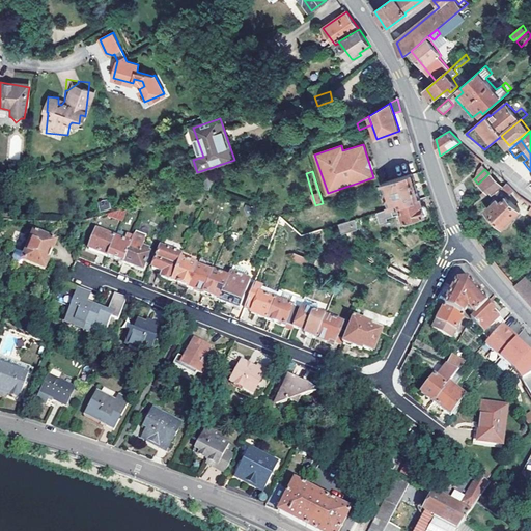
[(488,173),(478,184),(485,190),(490,194),(491,193),(493,195),(503,187),(488,173)]
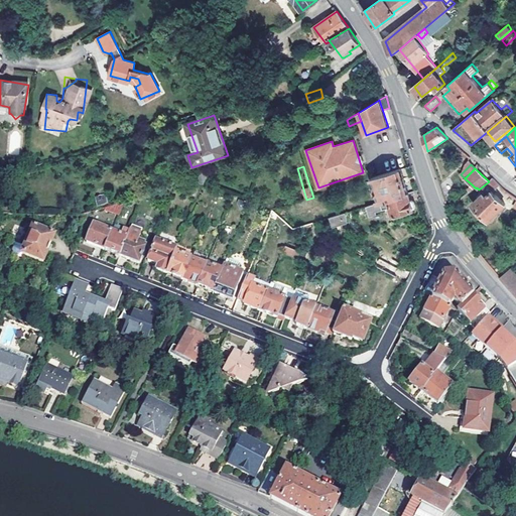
[(381,202),(408,192),(400,169),(381,175),(372,178),(380,203),(381,202)]
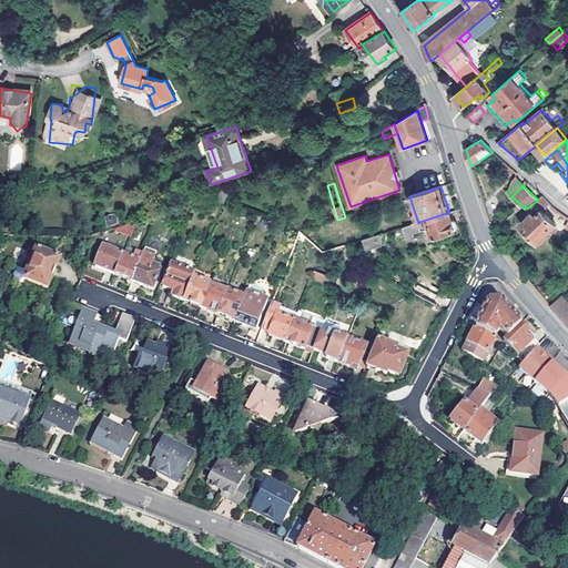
[(538,200),(527,209),(531,214),(521,224),(538,243),(556,224),(541,210),(549,203),(543,196),(538,200)]
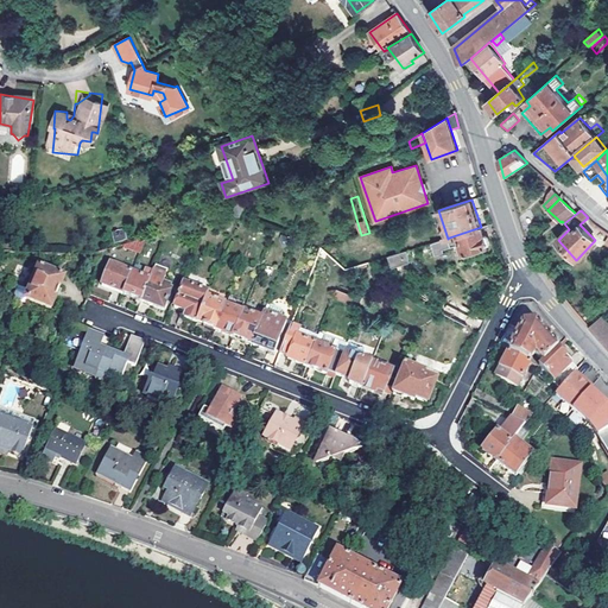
[(192,219),(189,221),(202,227),(208,211),(192,219)]
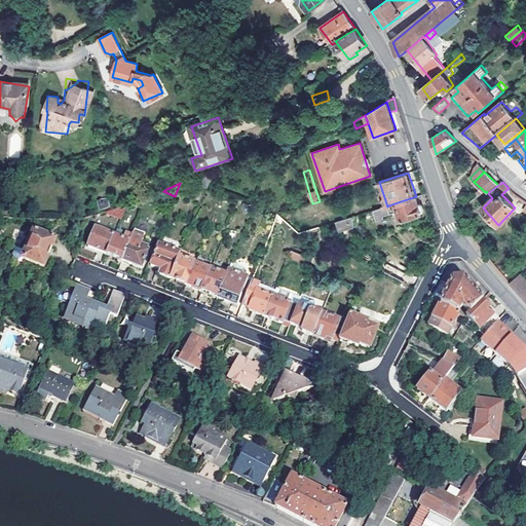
[(416,196),(388,205),(387,207),(386,207),(376,210),(379,221),(386,218),(386,216),(399,212),(402,221),(422,215),(421,213),(423,213),(423,212),(424,211),(422,205),(420,204),(419,205),(416,196)]
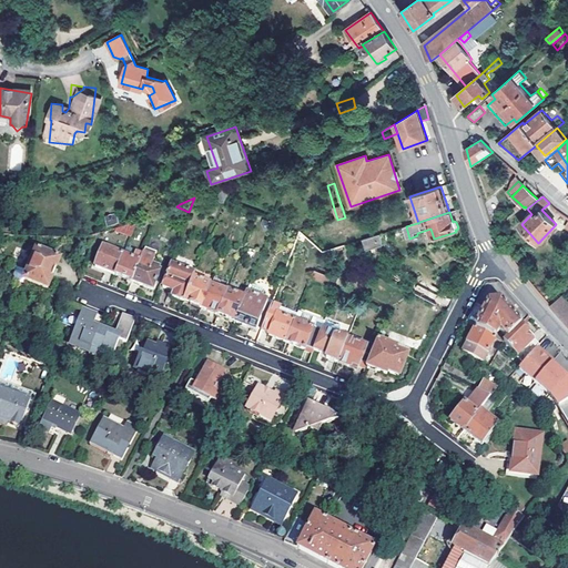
[(115,213),(104,216),(108,225),(118,222),(115,213)]
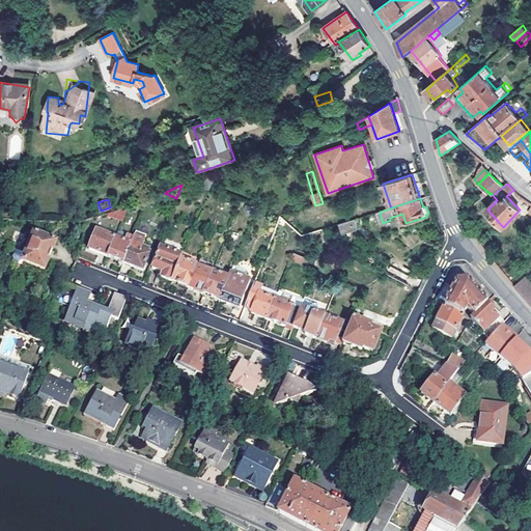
[(339,225),(342,235),(359,230),(356,220),(348,222),(339,225)]
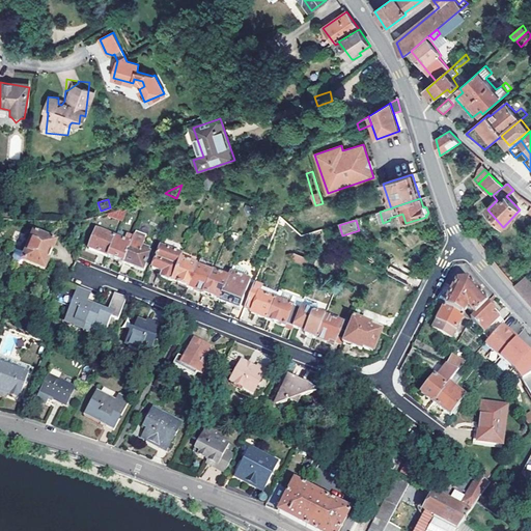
[(108,257),(115,240),(96,232),(89,250),(108,257)]
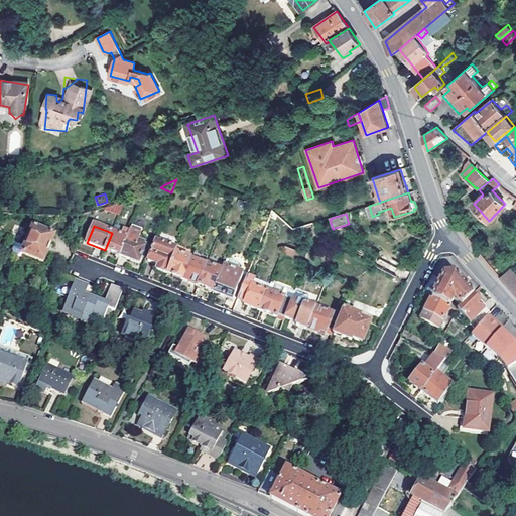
[(132,226),(128,236),(138,240),(142,230),(132,226)]
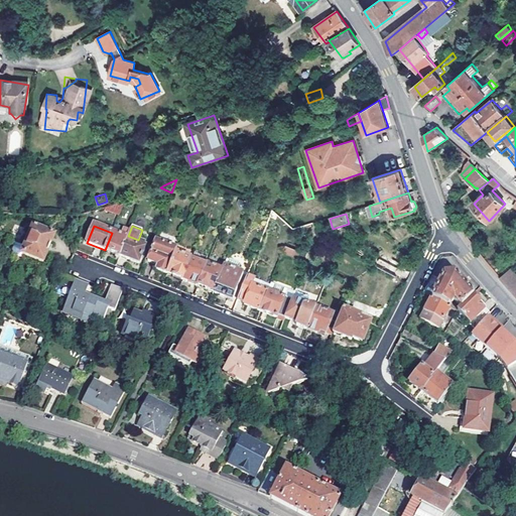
[(32,229),(22,256),(43,264),(53,237),(32,229)]
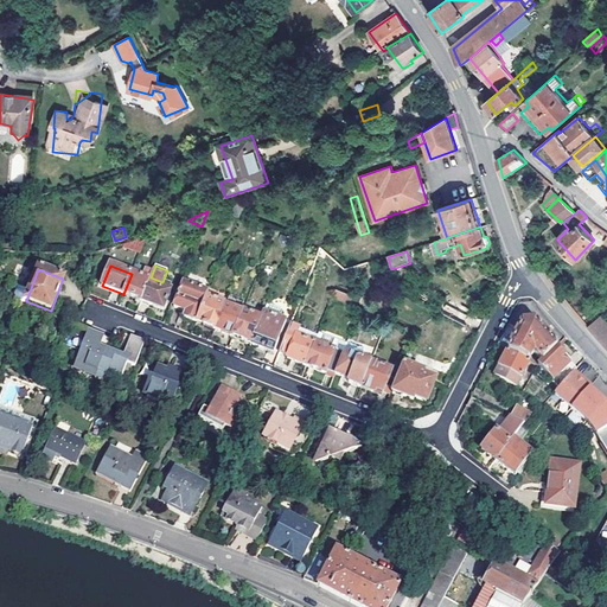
[(132,274),(123,294),(141,301),(149,280),(132,274)]
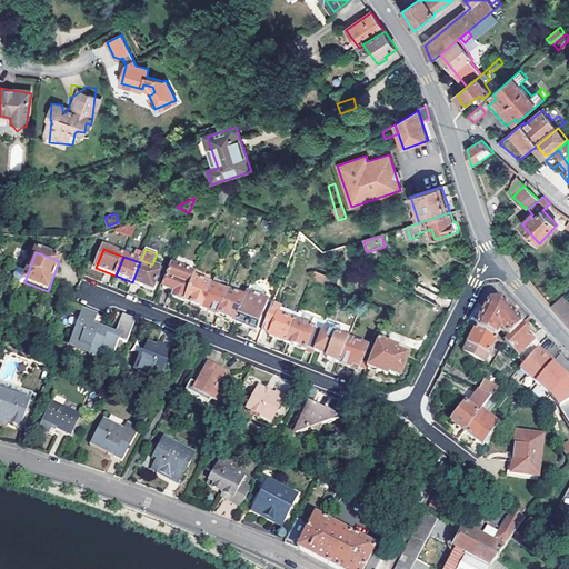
[(140,262),(132,282),(152,291),(161,271),(159,271),(160,268),(152,265),(141,260),(140,262)]
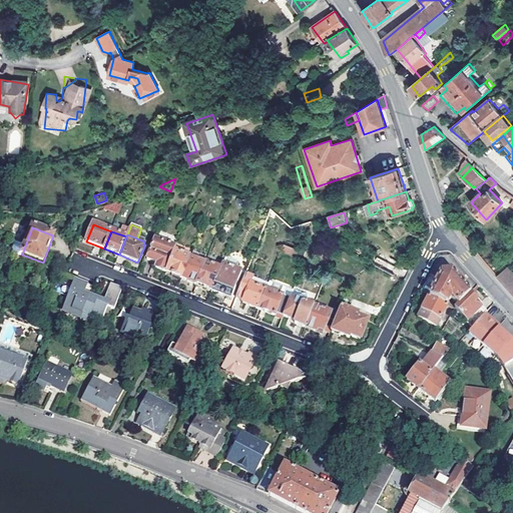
[(166,273),(174,251),(175,247),(155,239),(147,260),(157,265),(155,269),(165,274),(166,273)]
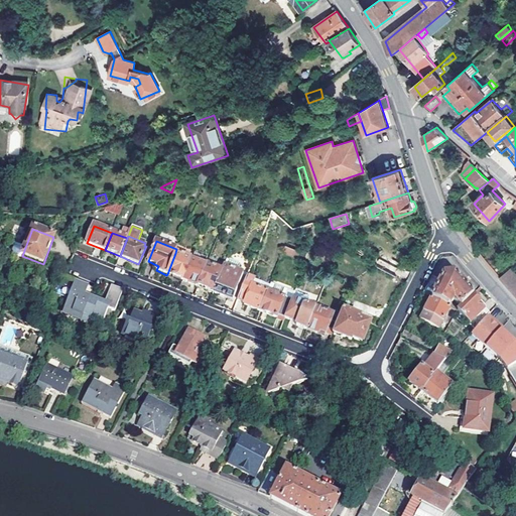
[(286,248),(284,253),(299,258),(301,253),(286,248)]
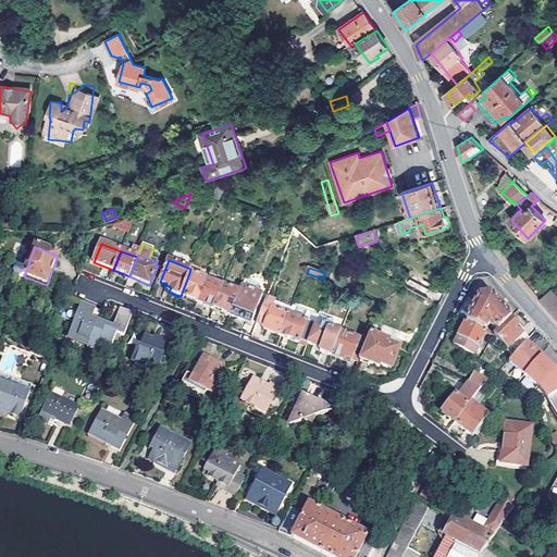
[(197,304),(206,281),(206,280),(189,273),(181,296),(187,298),(186,299),(197,304)]
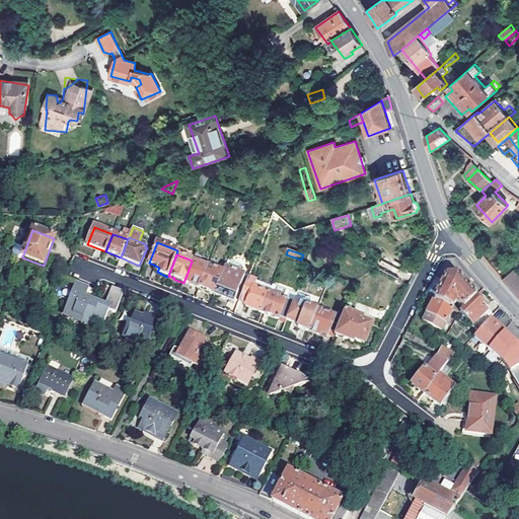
[(225,269),(241,276),(244,271),(242,267),(228,261),(225,269)]
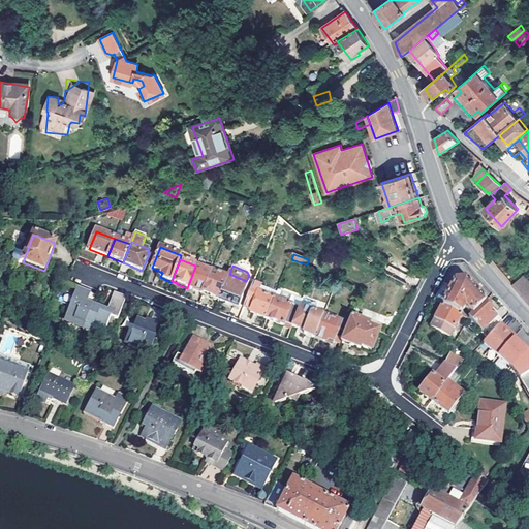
[(407,284),(411,276),(390,266),(385,274),(407,284)]
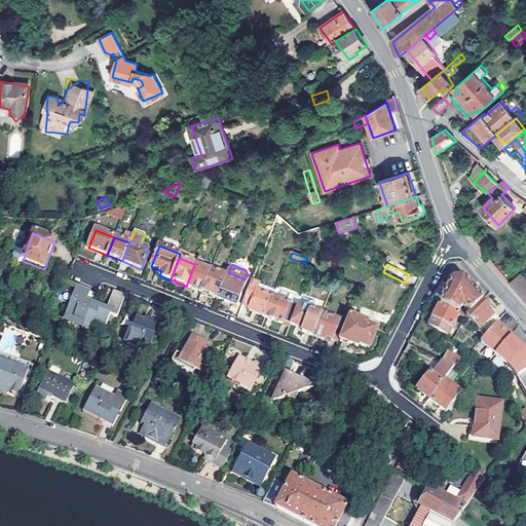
[(202,293),(211,272),(194,265),(186,287),(202,293)]
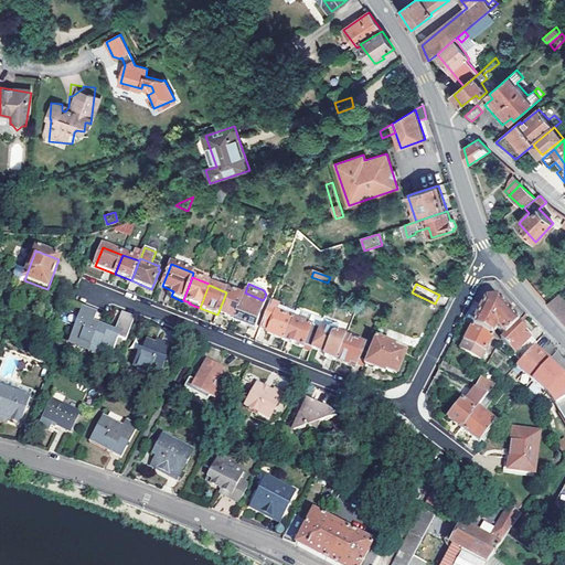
[(234,321),(243,297),(226,291),(226,292),(217,315),(234,321)]
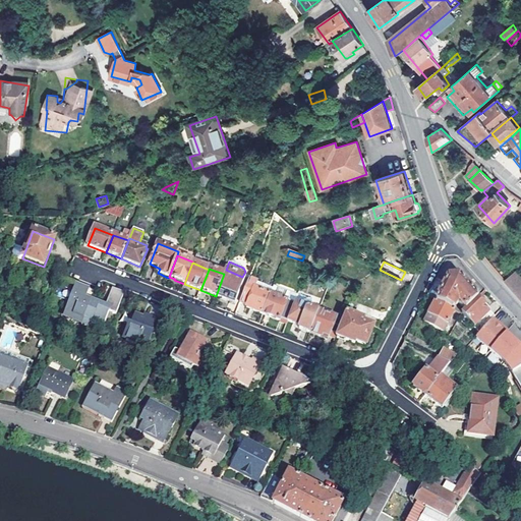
[(224,274),(216,296),(235,304),(246,278),(242,277),(226,270),(224,274)]
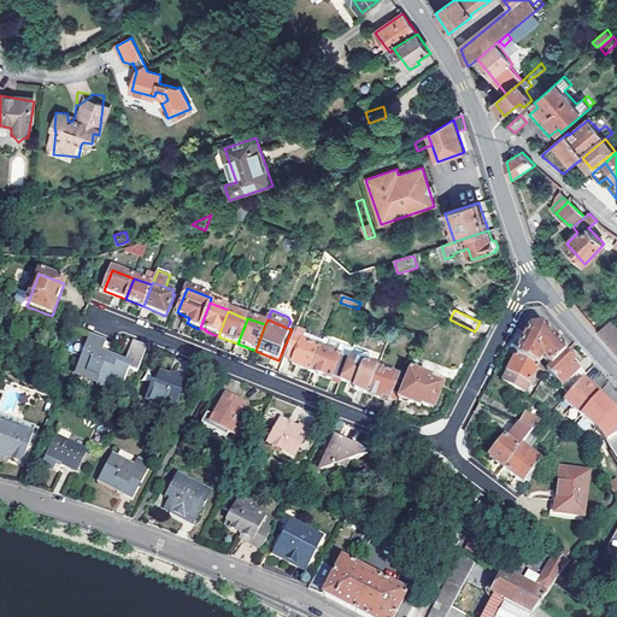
[(616,328),(611,321),(597,333),(616,352),(616,354),(616,328)]
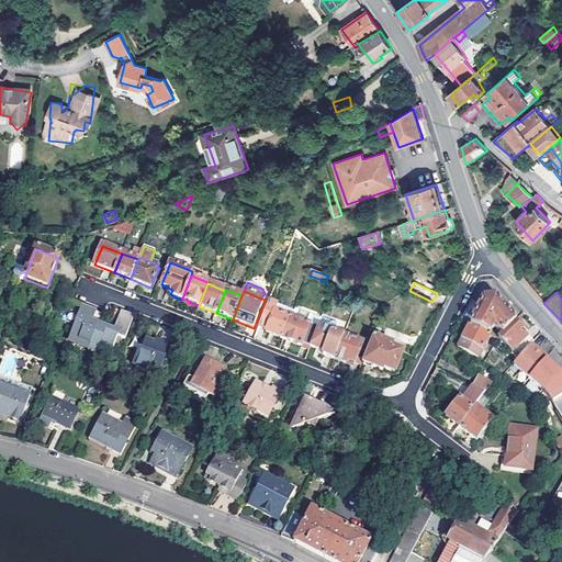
[(470,325),(489,335),(495,327),(502,335),(517,321),(495,298),(483,300),(470,325)]
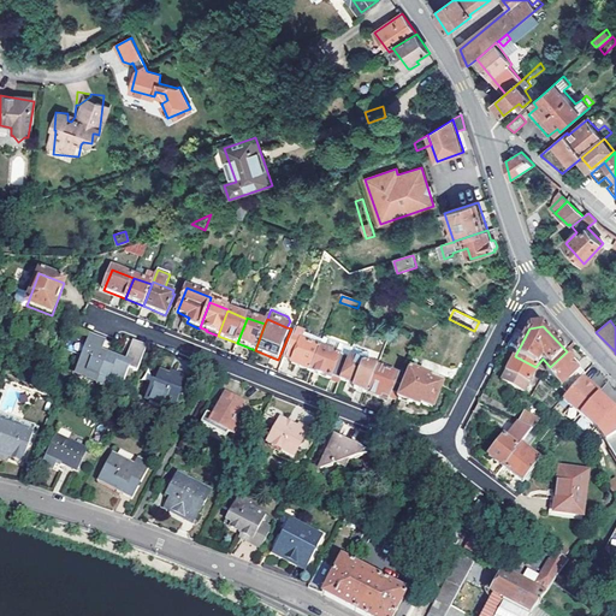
[(312,372),(320,349),(302,342),(304,333),(295,330),(284,357),(292,361),(291,365),(312,372)]
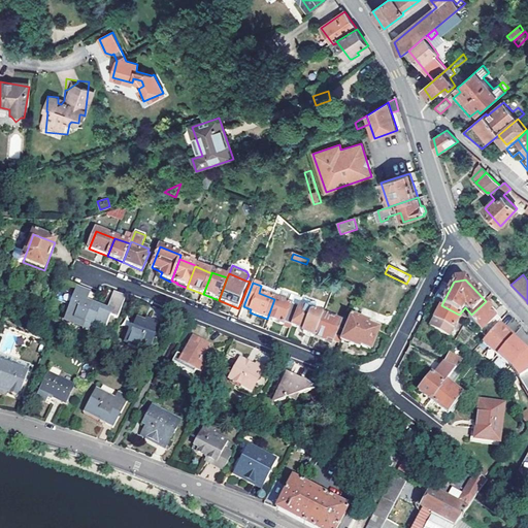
[(110,318),(119,321),(128,297),(116,292),(107,310),(87,302),(91,293),(77,287),(64,320),(84,327),(83,330),(84,331),(86,325),(104,333),(110,318)]
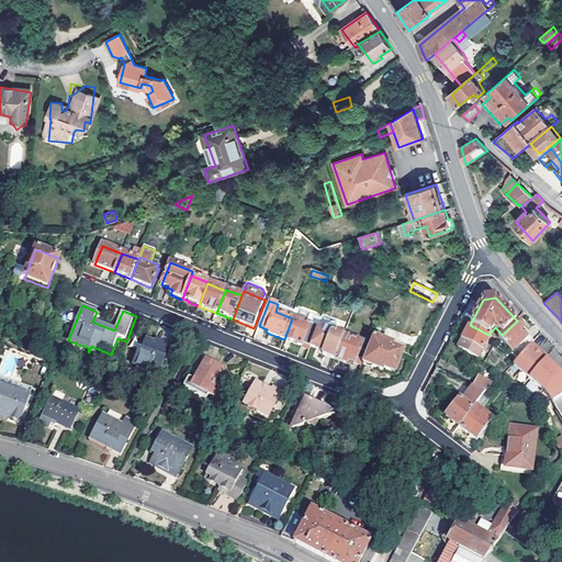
[(311,347),(318,329),(310,326),(314,316),(295,310),(292,318),(284,339),(302,347),(310,350),(311,347)]
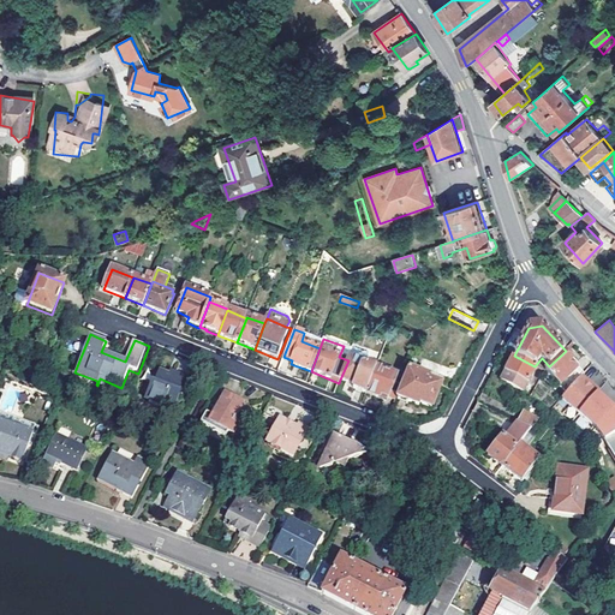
[(369,353),(353,347),(350,358),(365,364),(369,353)]
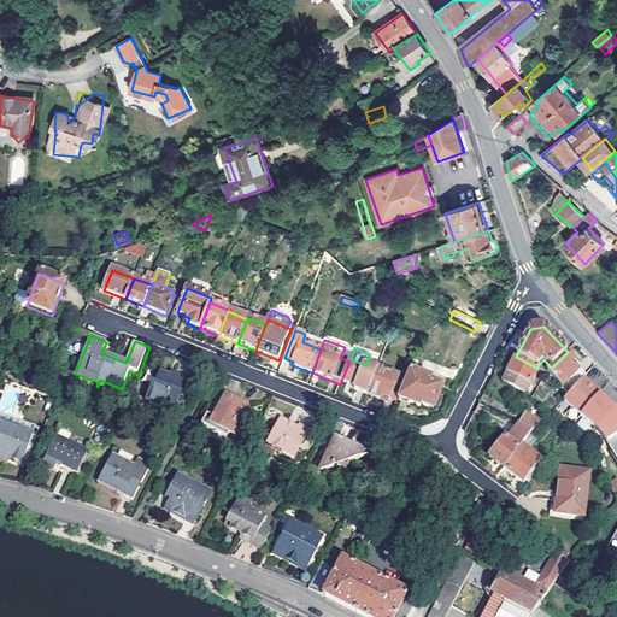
[(568,352),(551,368),(546,372),(563,386),(570,380),(577,386),(586,375),(574,364),(576,362),(568,352)]
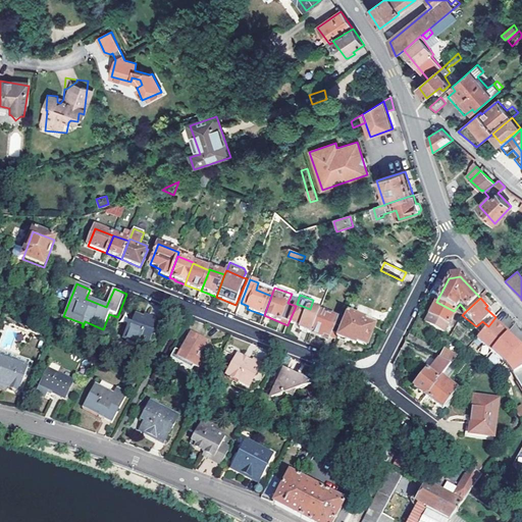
[(454,311),(436,302),(425,324),(444,333),(455,312),(454,311)]
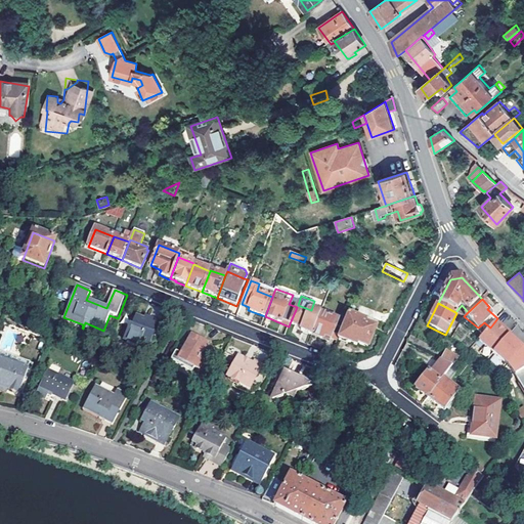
[(312,336),(320,314),(311,310),(298,305),(297,307),(290,323),(302,329),(301,332),(312,336)]
